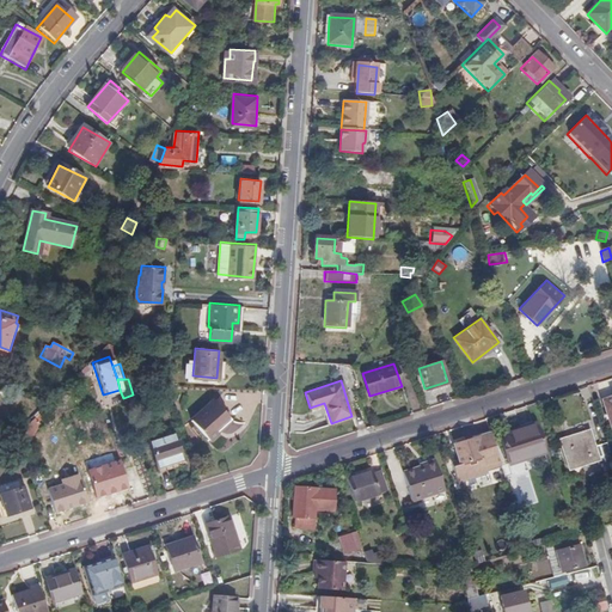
[(227,414),(212,397),(190,418),(209,439),(216,432),(213,428),(227,414)]
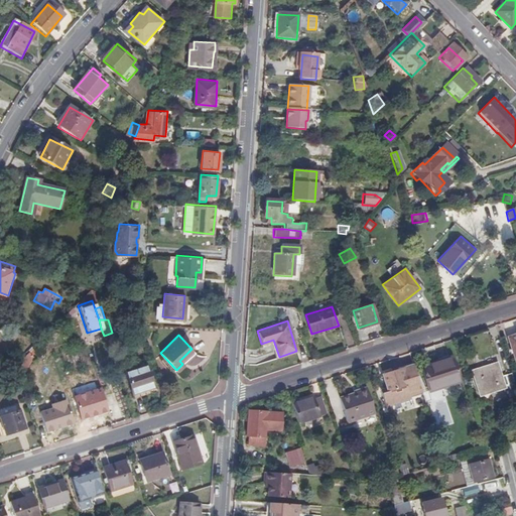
[(515,336),(507,339),(515,363),(515,336)]
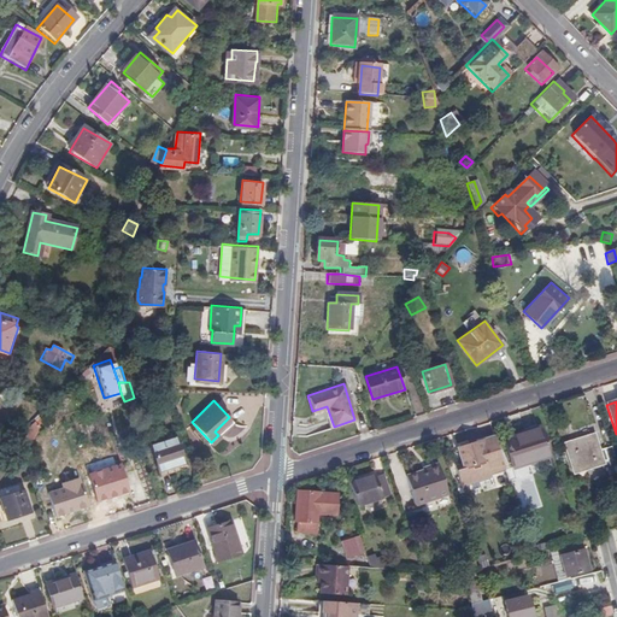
[(40,428),(34,422),(19,438),(25,454),(34,452),(30,440),(40,428)]
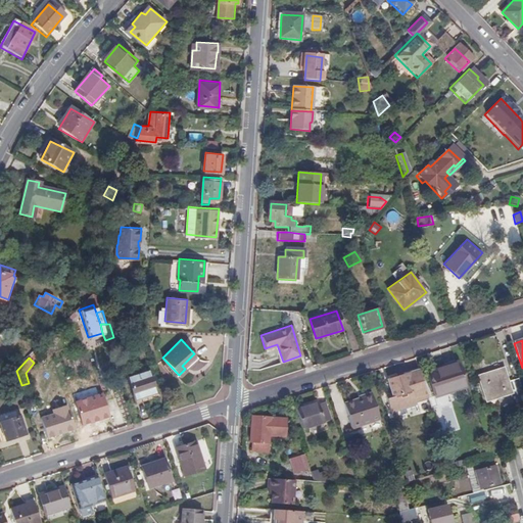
[(457,363),(424,373),(432,395),(464,385),(457,363)]
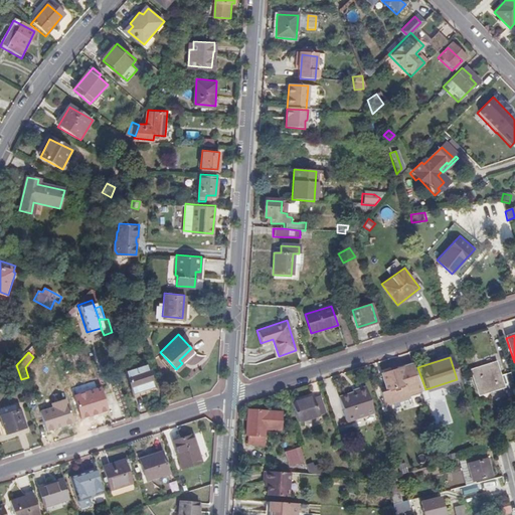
[(154,383),(147,362),(126,368),(133,389),(154,383)]
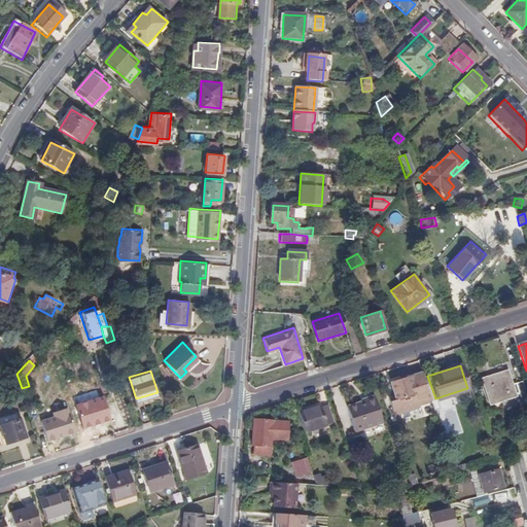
[(515,400),(526,397),(521,384),(511,387),(505,374),(482,381),(489,403),(514,396),(515,400)]
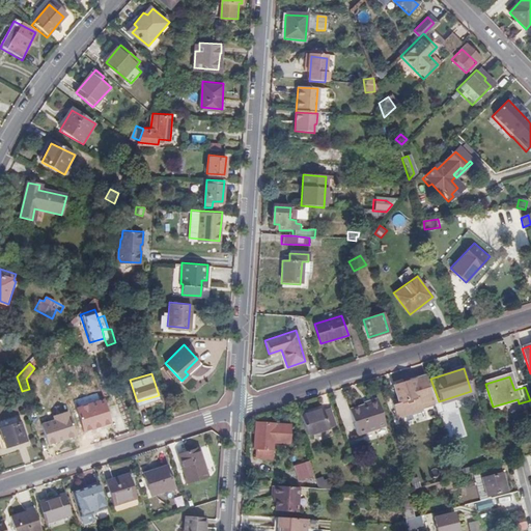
[(432,402),(424,378),(403,385),(400,382),(396,384),(393,387),(397,401),(391,404),(397,420),(422,412),(422,411),(420,406),(432,402)]
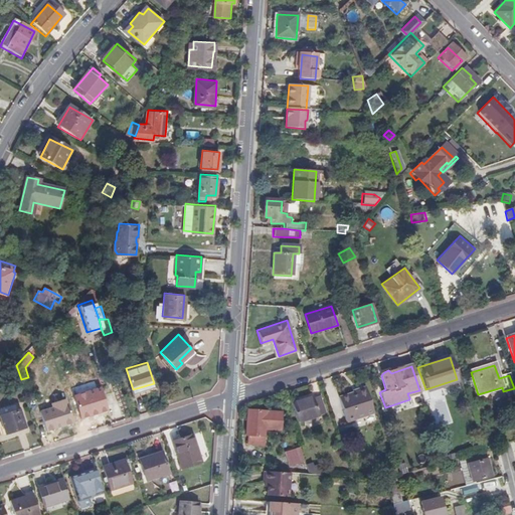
[(372,409),(365,387),(356,390),(357,392),(339,398),(346,420),(365,414),(365,411),(372,409)]
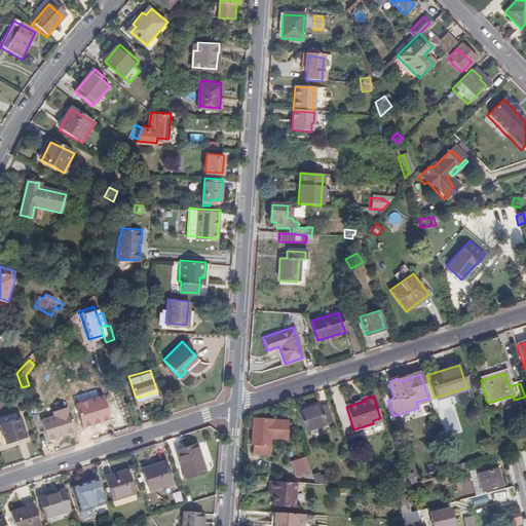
[(416,402),(418,407),(429,404),(428,399),(416,402)]
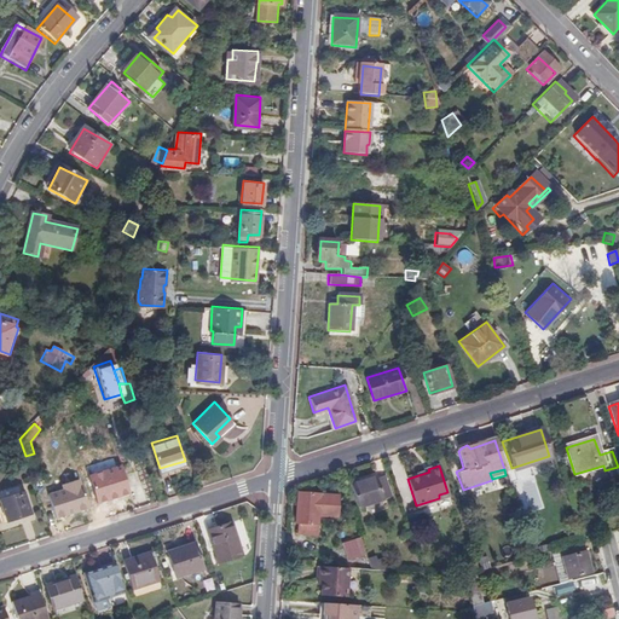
[(375,478),(351,485),(358,509),(391,498),(383,479),(376,480),(375,478)]
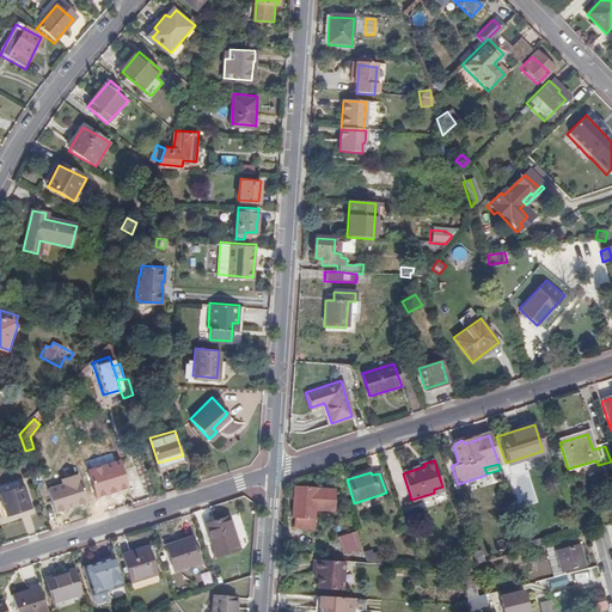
[(96,489),(80,495),(83,505),(99,499),(96,489)]
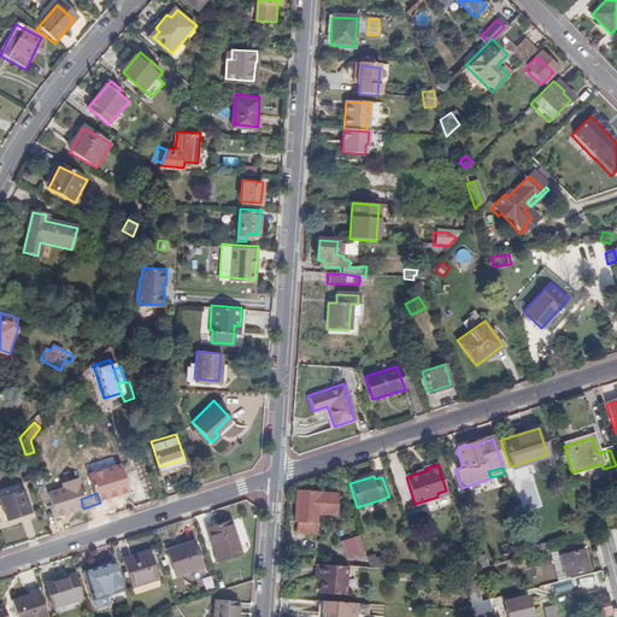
[(29,513),(23,494),(0,500),(0,501),(6,522),(29,513)]
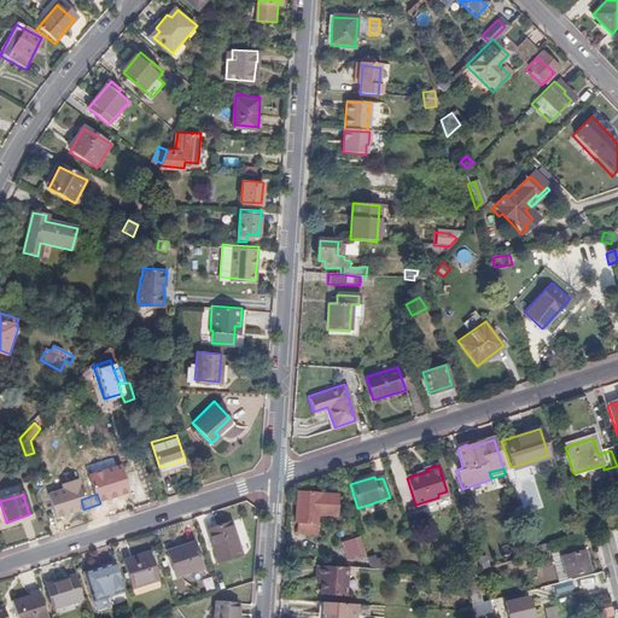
[(339,499),(296,495),(295,522),(298,522),(297,531),(307,532),(307,536),(318,537),(319,517),(338,518),(339,499)]
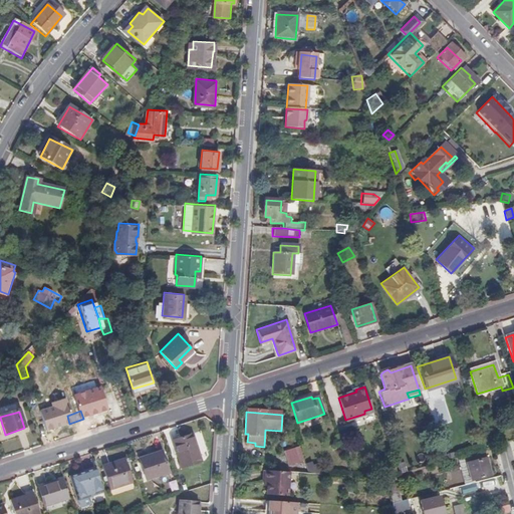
[(41,413),(33,416),(38,432),(46,429),(41,413)]
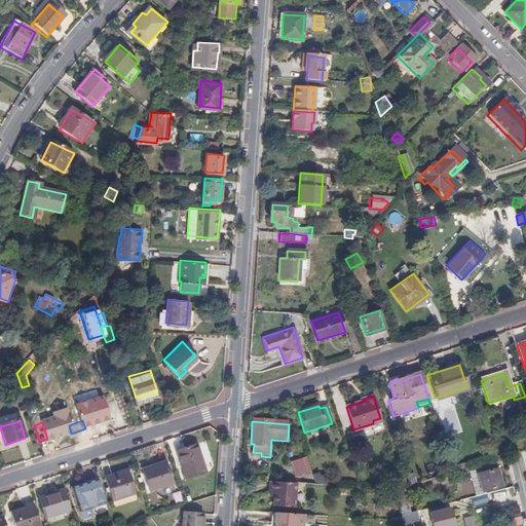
[(207,473),(197,444),(177,450),(187,479),(207,473)]
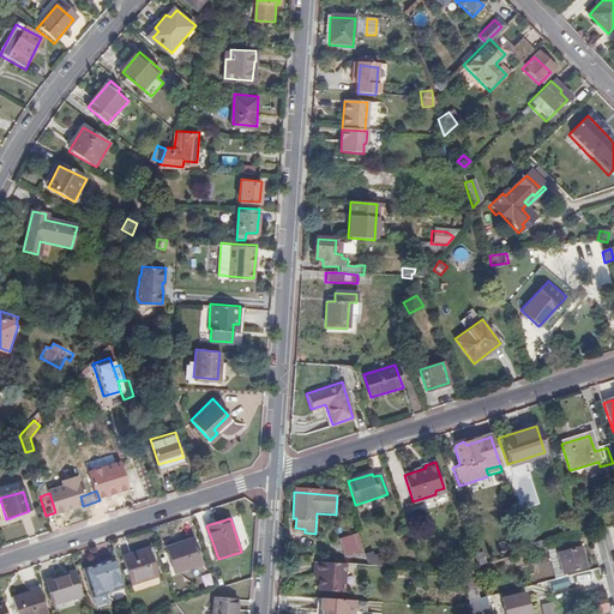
[(363,552),(357,535),(339,541),(345,558),(363,552)]
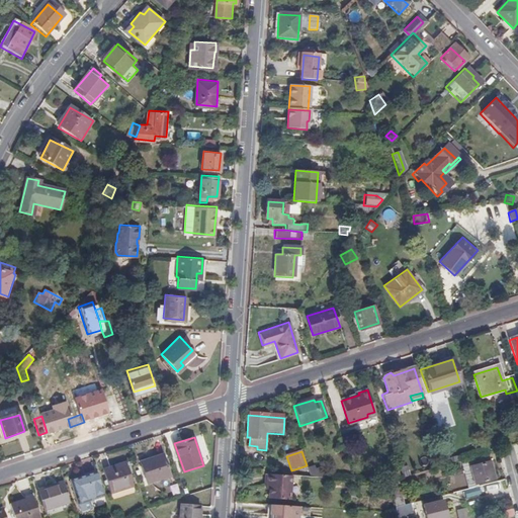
[(495,478),(488,452),(467,458),(475,484),(495,478)]
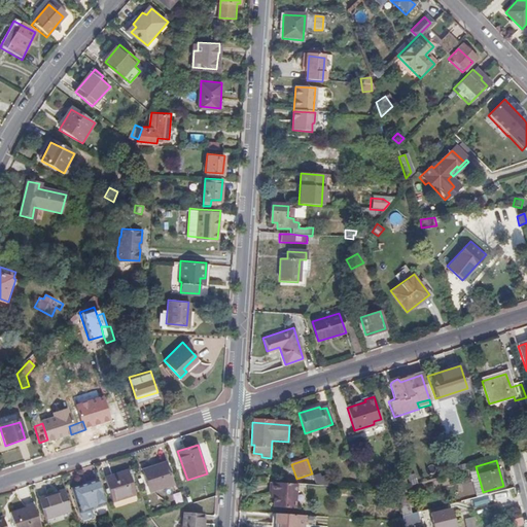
[(167,461),(142,469),(149,491),(174,483),(167,461)]
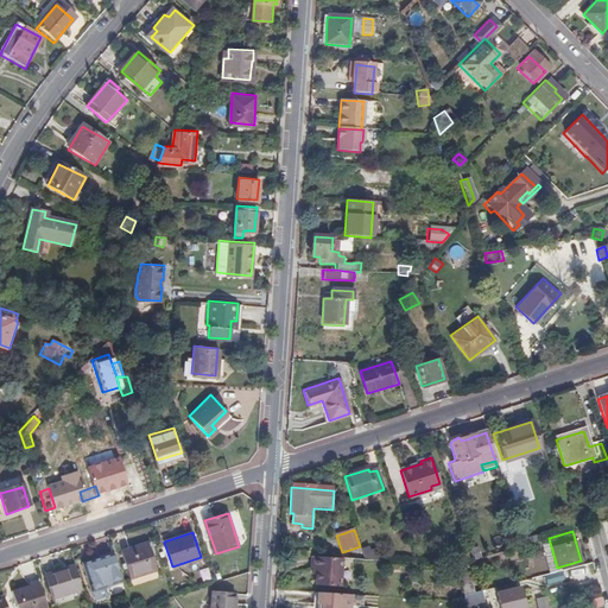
[(147,543),(121,551),(131,580),(157,570),(147,543)]
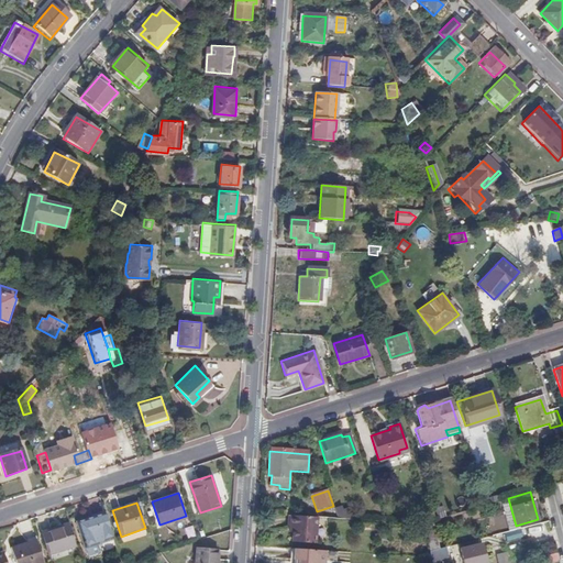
[(334,509),(338,519),(345,519),(342,510),(341,508),(334,509)]
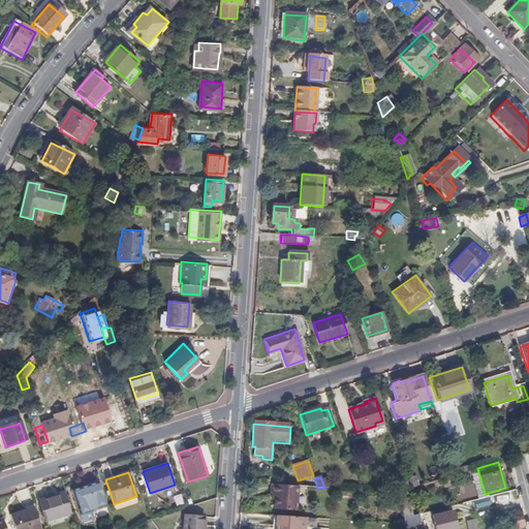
[(321,479),(324,488),(331,488),(328,477),(321,479)]
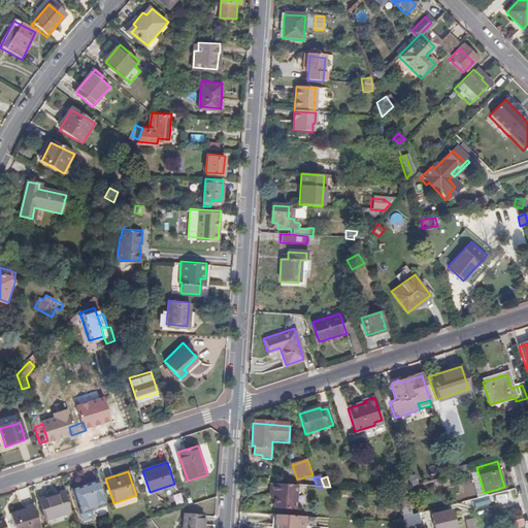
[(89,502),(103,497),(98,482),(71,491),(79,516),(92,510),(89,502)]
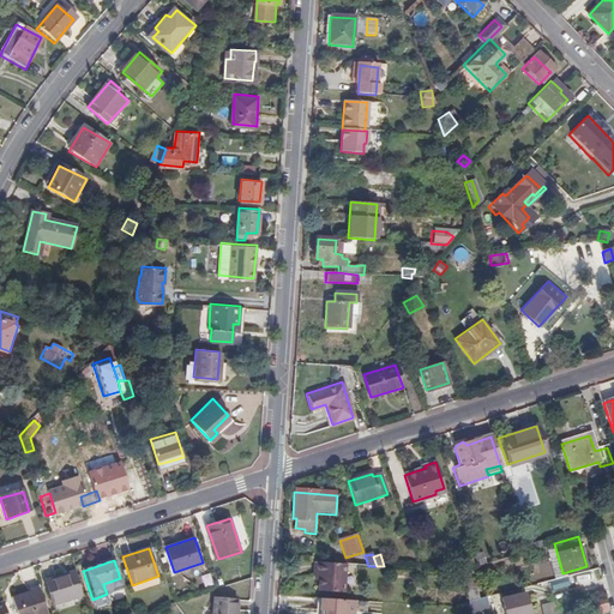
[(344,564),(317,563),(315,575),(319,575),(319,581),(318,591),(343,593),(344,564)]
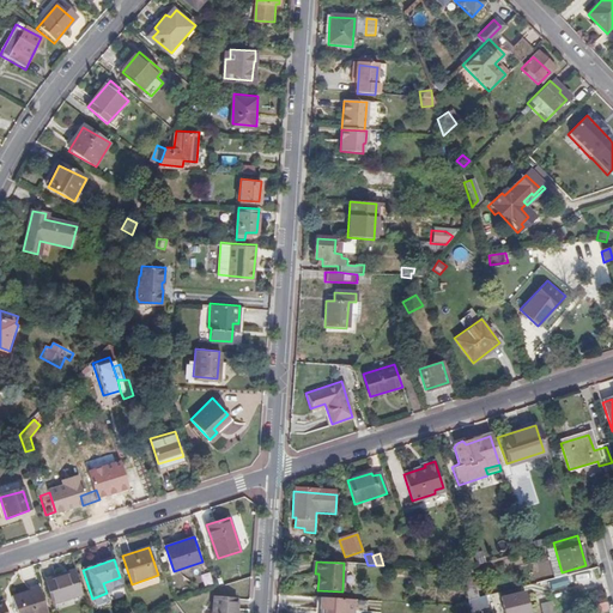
[(465,601),(475,599),(467,568),(456,570),(465,601)]
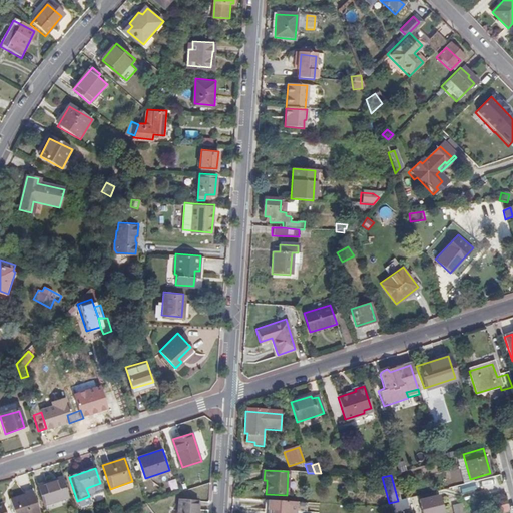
[(44,507),(70,498),(63,478),(38,487),(44,507)]
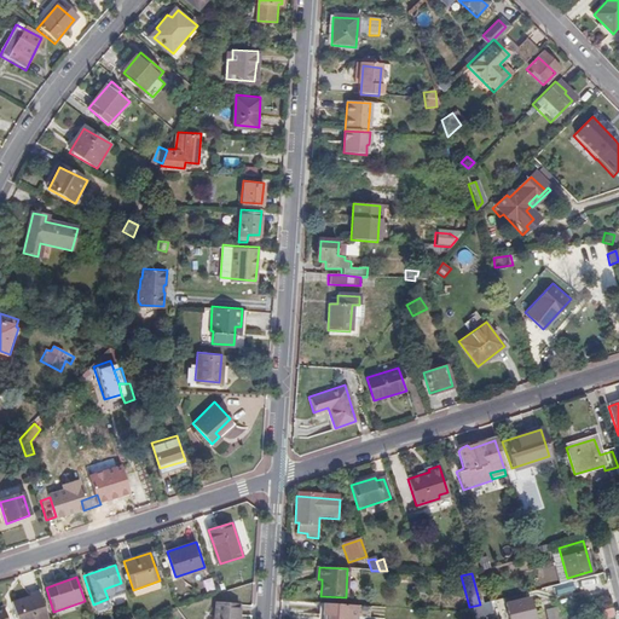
[(584,588),(601,585),(599,577),(583,580),(584,588)]
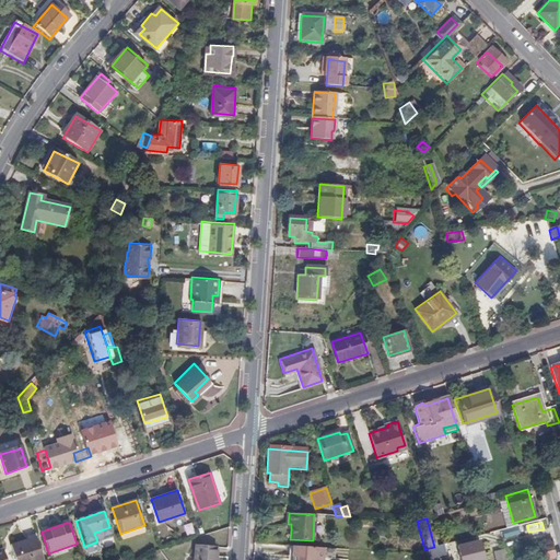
[(14,559),(44,559),(37,539),(11,548),(14,559)]
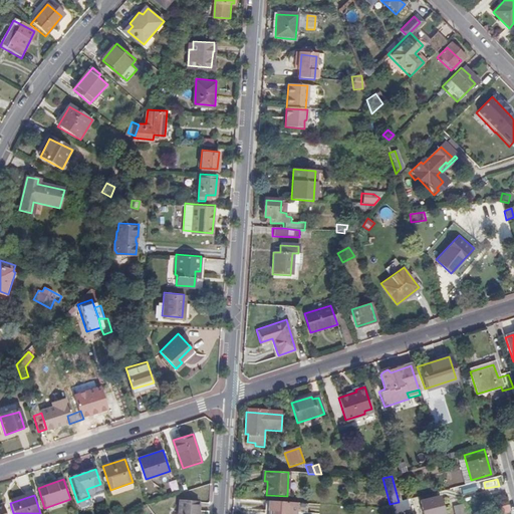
[(444,513),(440,497),(421,502),(423,513),(444,513)]
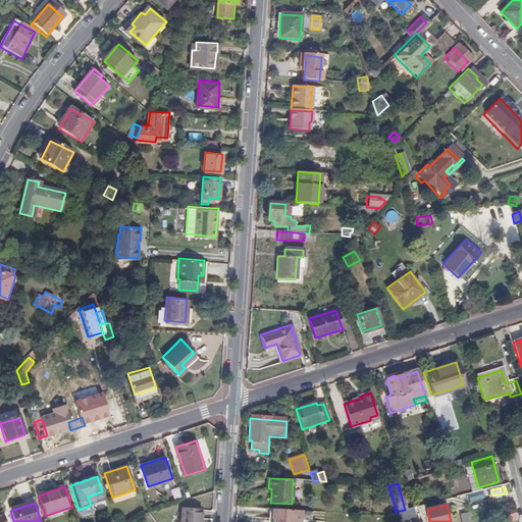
[(181,506),(179,521),(199,521),(201,509),(181,506)]
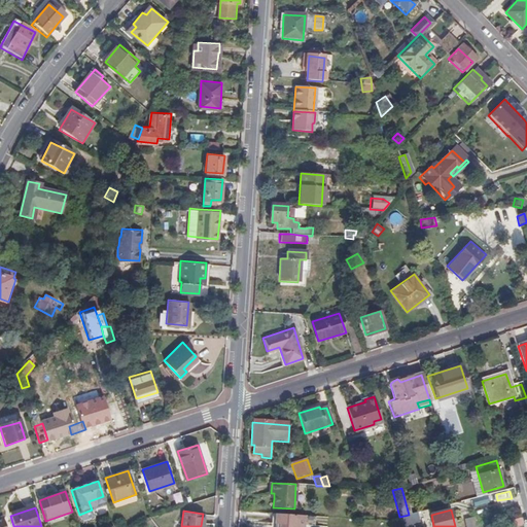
[(302,526),(303,516),(275,514),(274,524),(279,524),(278,526),(302,526)]
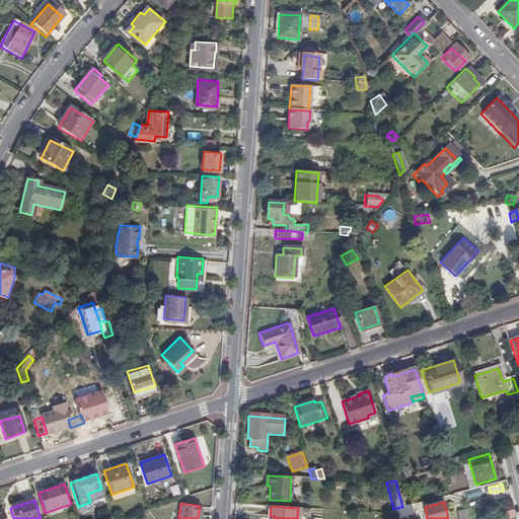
[(401,516),(413,513),(411,506),(399,509),(401,516)]
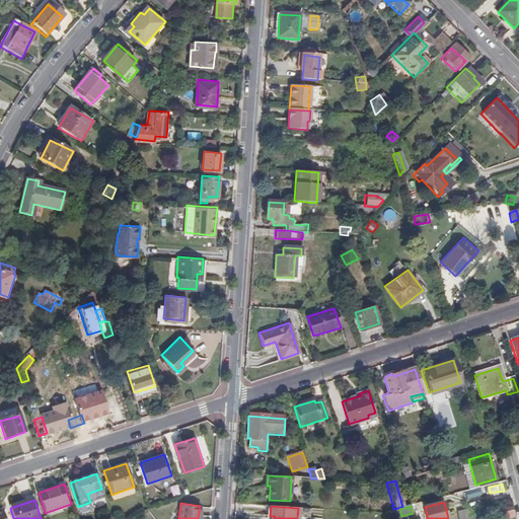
[(479,518),(499,514),(502,513),(500,506),(473,512),(475,518),(479,518)]
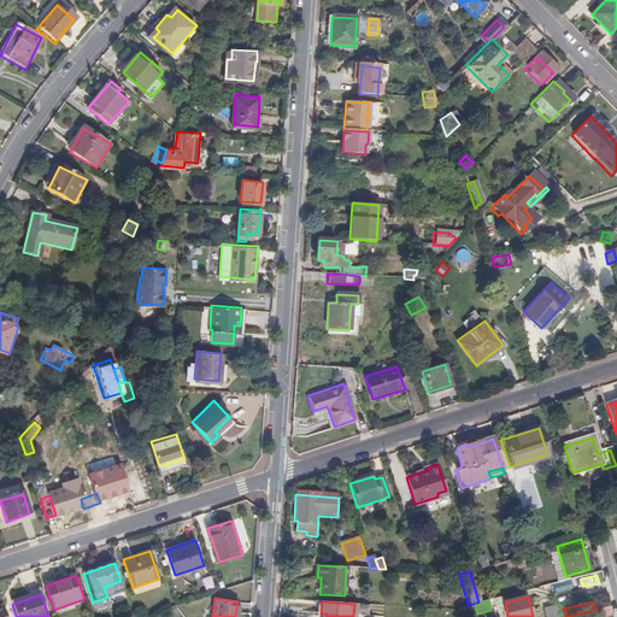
[(562,616),(559,605),(544,609),(545,616),(562,616)]
